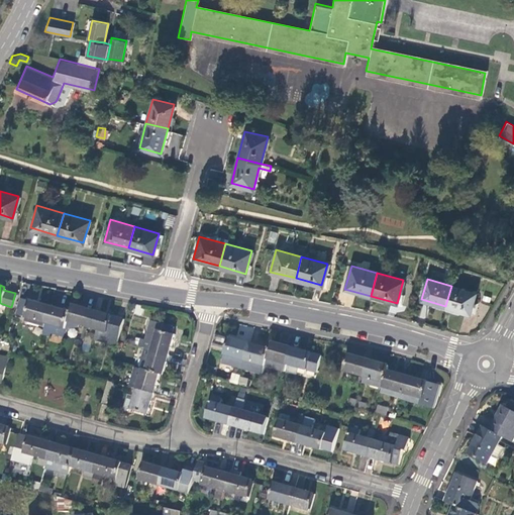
[(476,293),(451,286),(445,306),(470,313),(476,293)]
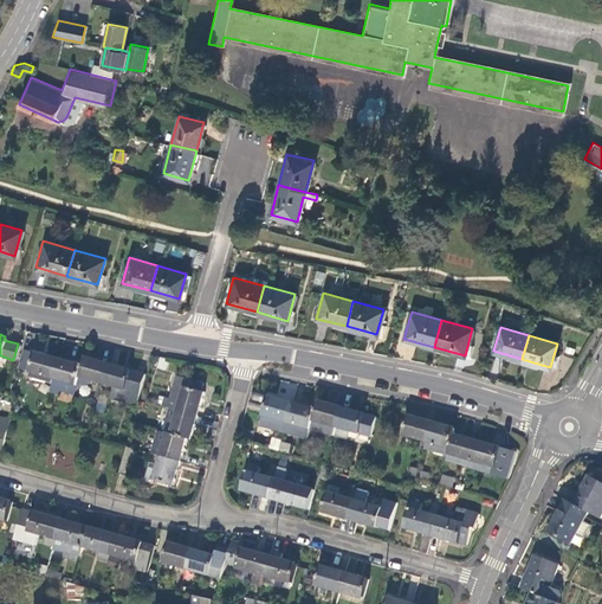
[(24,364),(27,365),(26,370),(51,376),(56,357),(23,348),(19,362),(24,364)]
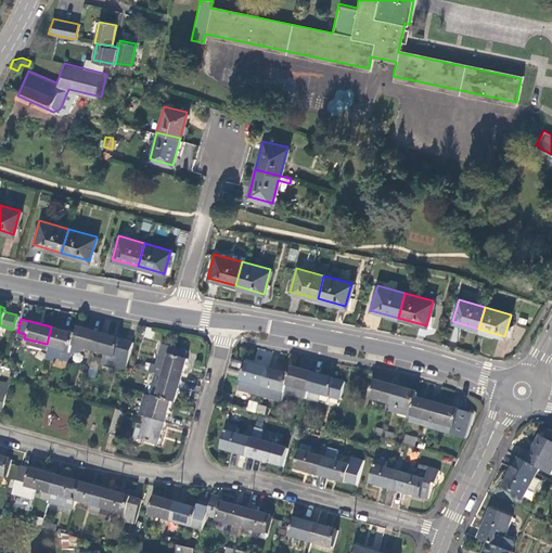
[(95,331),(75,324),(73,333),(69,343),(91,348),(95,331)]
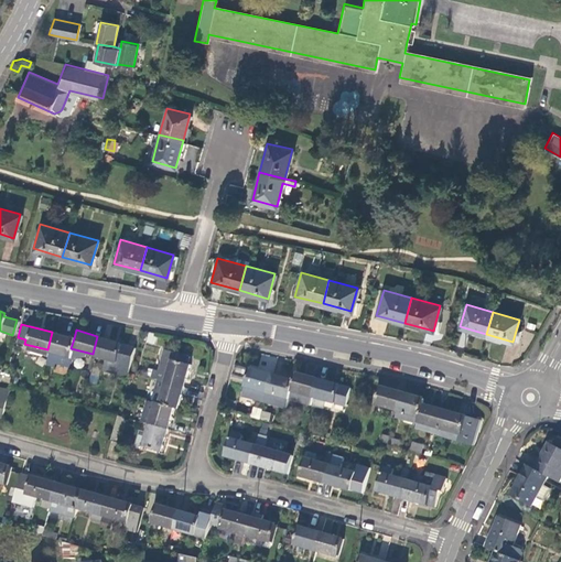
[(74,338),(52,332),(47,349),(44,361),(51,364),(52,361),(66,365),(71,348),(74,338)]
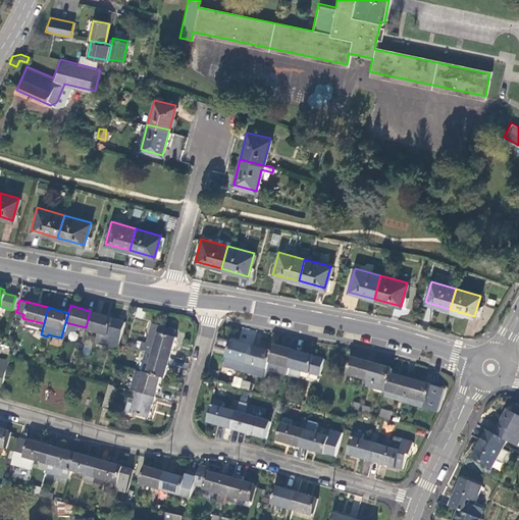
[(18,320),(20,313),(16,312),(11,311),(9,318),(18,320)]
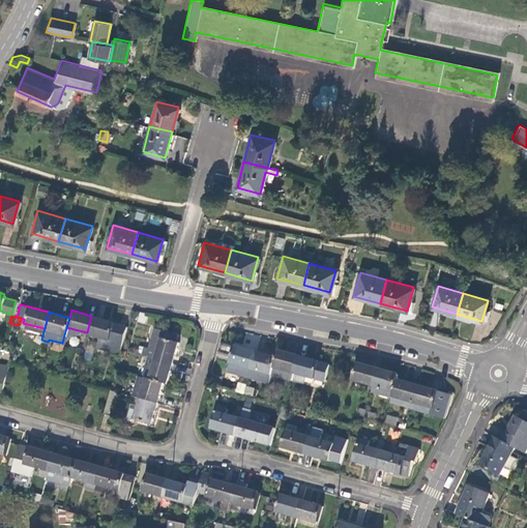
[(125,325),(91,316),(87,332),(97,335),(94,345),(117,351),(125,325)]
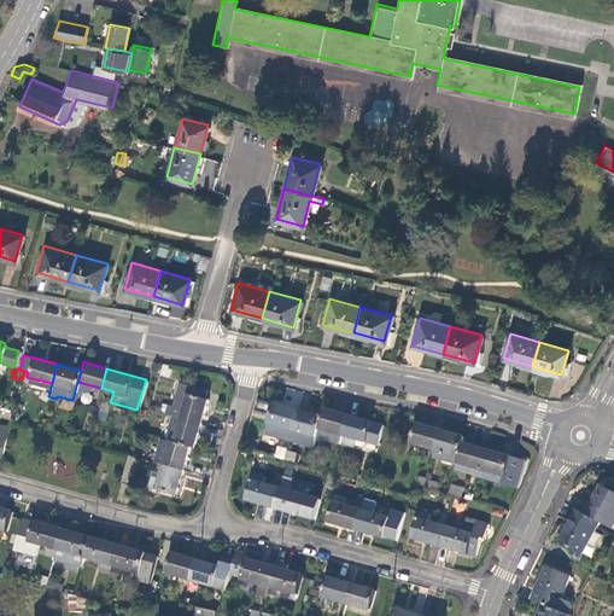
[(204,389),(177,382),(171,405),(165,402),(162,412),(165,413),(198,423),(205,399),(202,397),(204,389)]
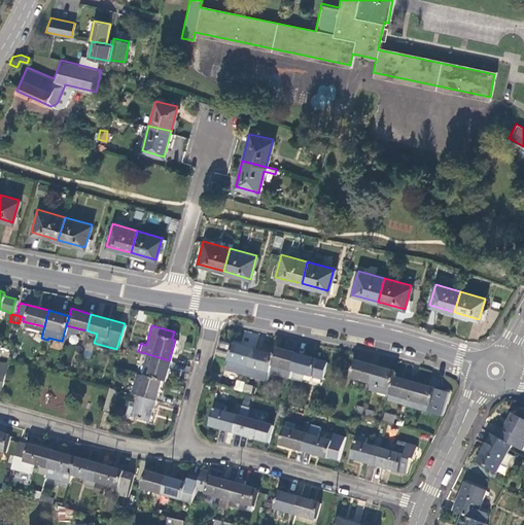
[(13,334),(7,333),(5,341),(11,343),(13,334)]
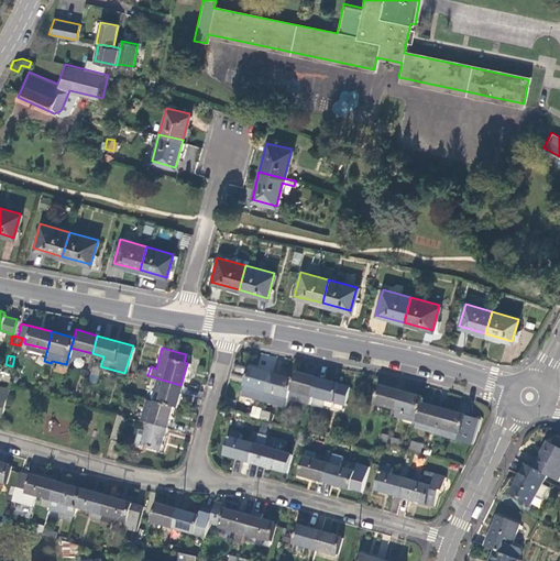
[(99,363),(91,361),(88,371),(96,373),(99,363)]
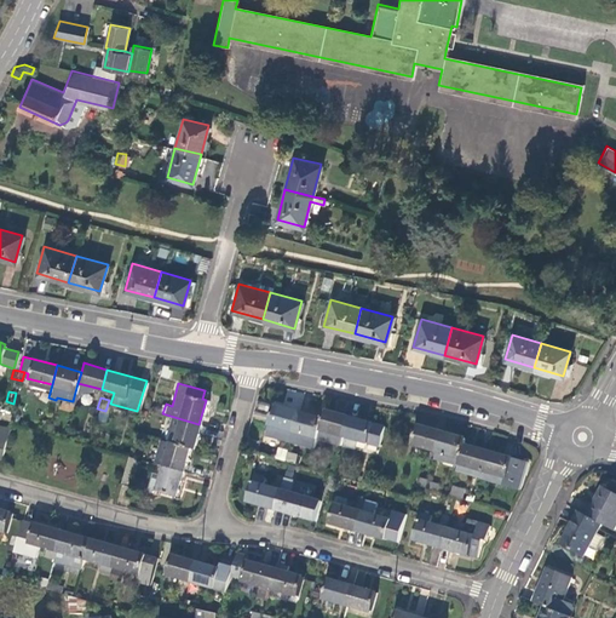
[(295,410),(270,404),(263,433),(287,440),(295,410)]
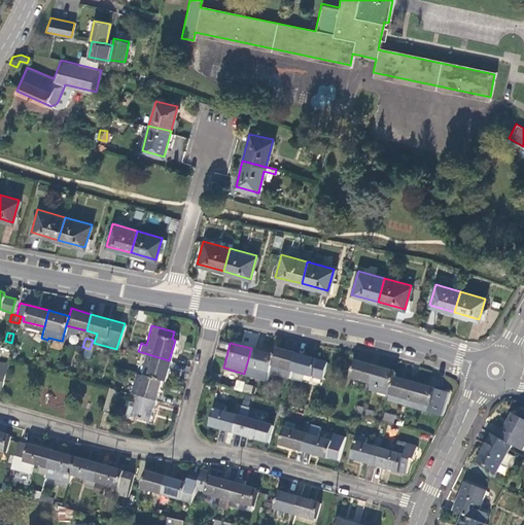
[(294,352),(273,346),(271,353),(269,364),(289,370),(294,352)]
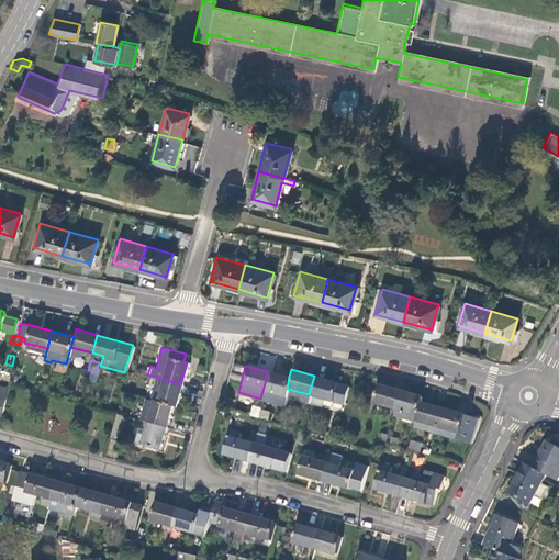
[(289,377),(268,371),(260,399),(282,404),(287,389),(289,377)]
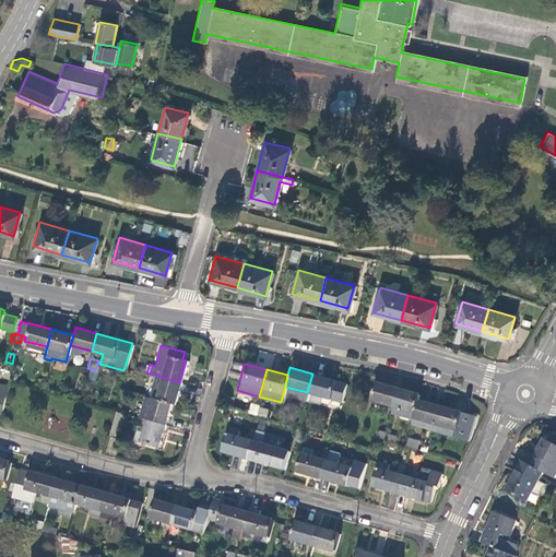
[(173,403),(179,382),(150,374),(148,383),(151,384),(148,395),(152,396),(169,402),(173,403)]
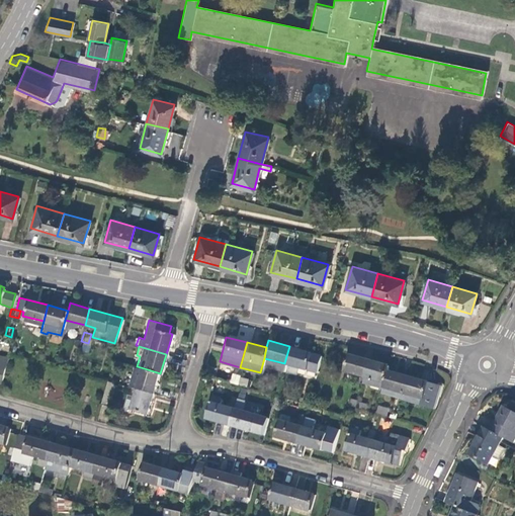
[(319,353),(289,346),(284,363),(285,363),(283,370),(293,373),(295,365),(314,370),(319,353)]
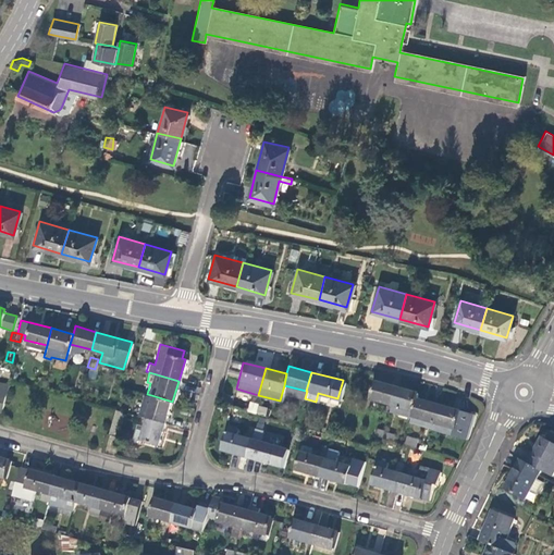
[(394,386),(372,380),(368,397),(389,404),(394,386)]
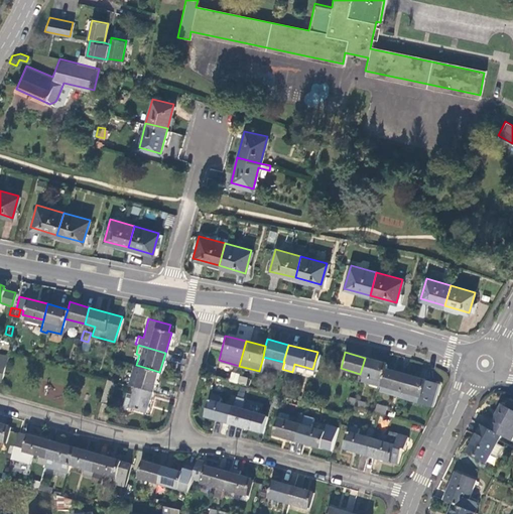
[(385,363),(365,358),(360,374),(359,380),(379,385),(384,367),(385,363)]
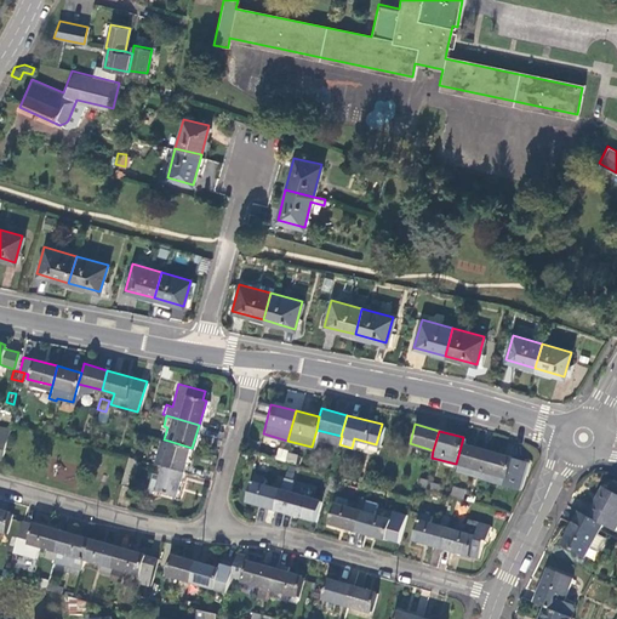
[(188,447),(169,441),(164,455),(155,453),(152,464),(161,466),(181,472),(188,447)]
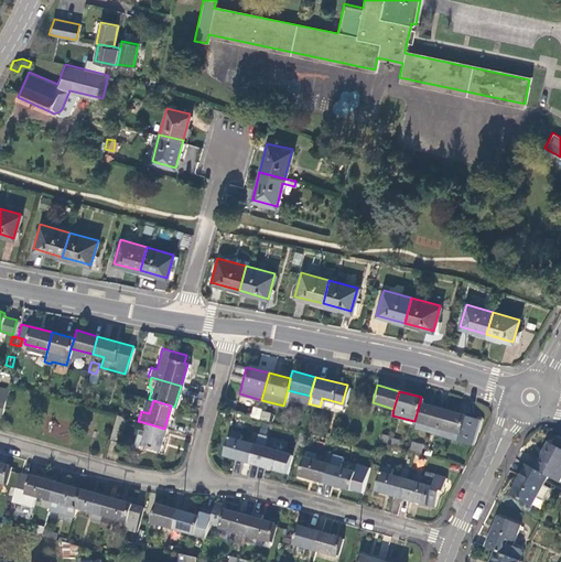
[(414,421),(412,427),(434,432),(442,408),(420,401),(414,421)]
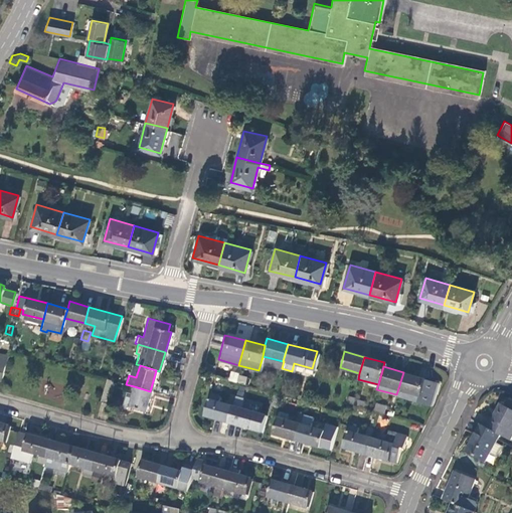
[(436,382),(403,372),(396,394),(416,399),(430,403),(436,382)]
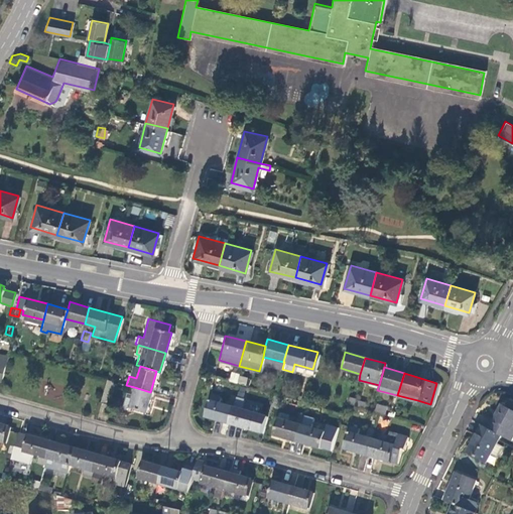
[(244,377),(236,374),(235,381),(243,383),(244,377)]
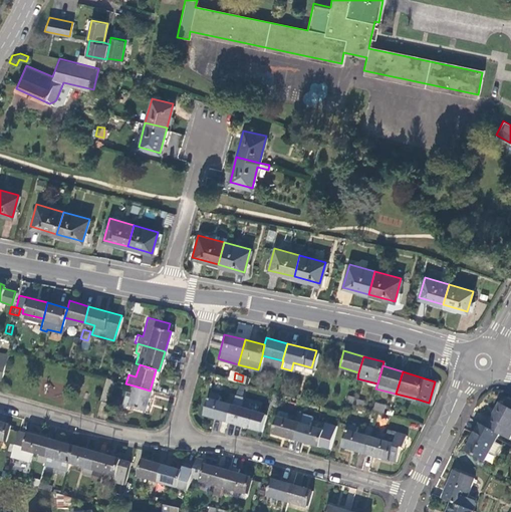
[(112,379),(104,376),(97,399),(106,402),(112,379)]
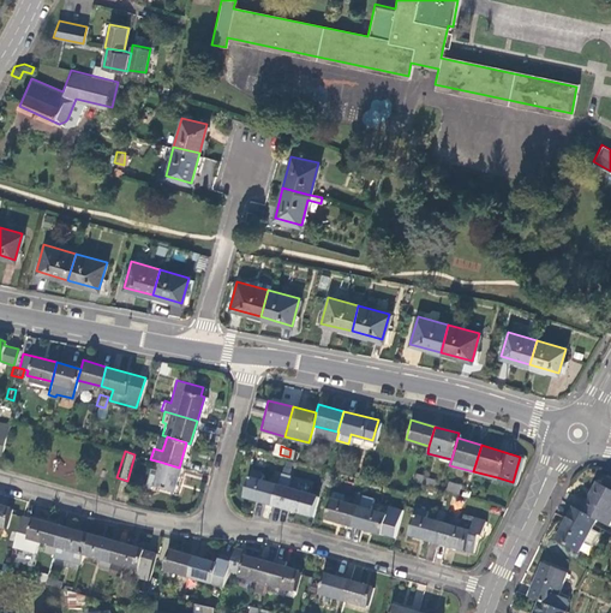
[(172,491),(179,468),(160,462),(153,484),(172,491)]
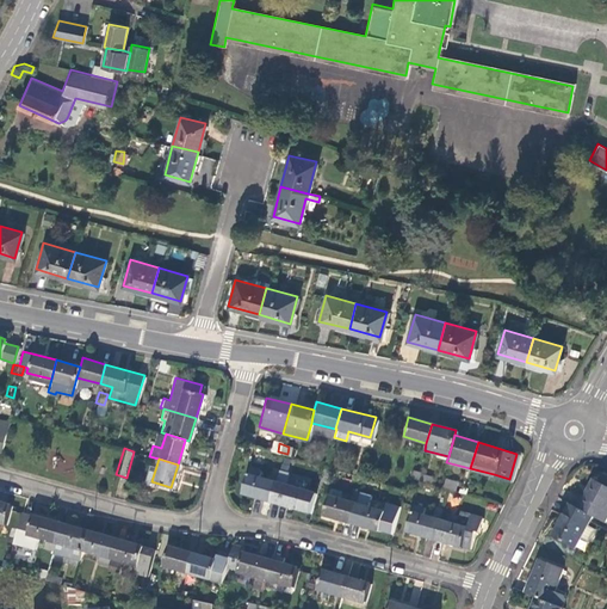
[(268,499),(273,480),(255,474),(256,468),(248,466),(241,491),(268,499)]
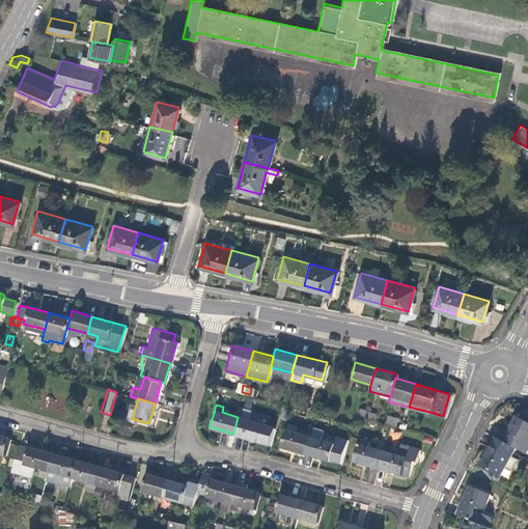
[(364,409),(357,407),(355,413),(362,415),(364,410),(364,409)]
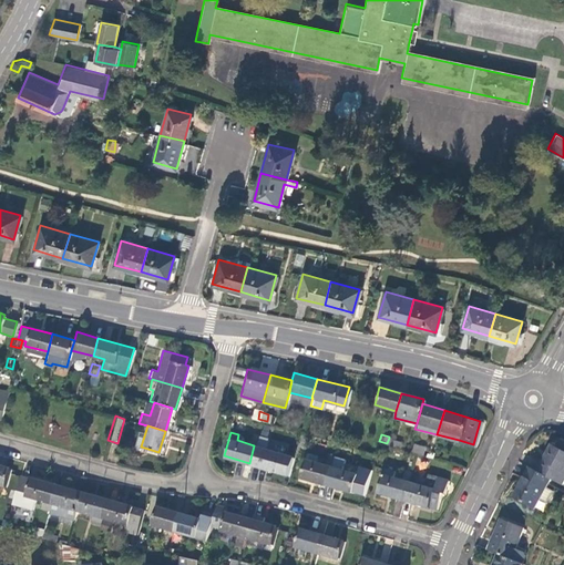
[(264,437),(257,435),(254,445),(249,463),(286,473),(290,455),(260,447),(264,437)]
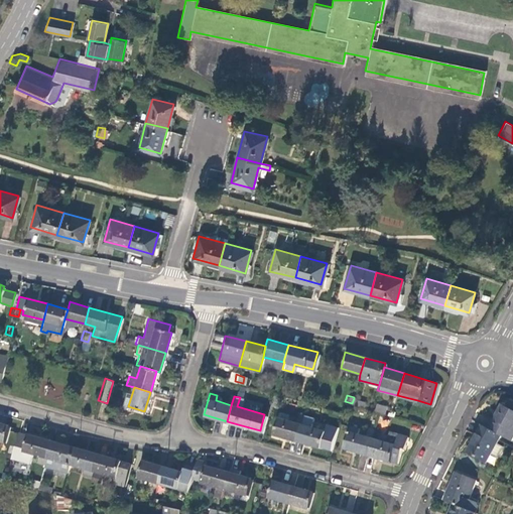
[(354,398),(352,403),(365,407),(366,401),(354,398)]
